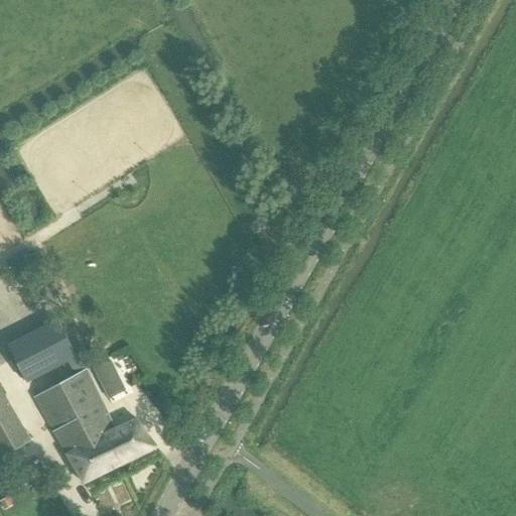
[(25,383),(76,357),(56,319),(6,345),(25,383)]
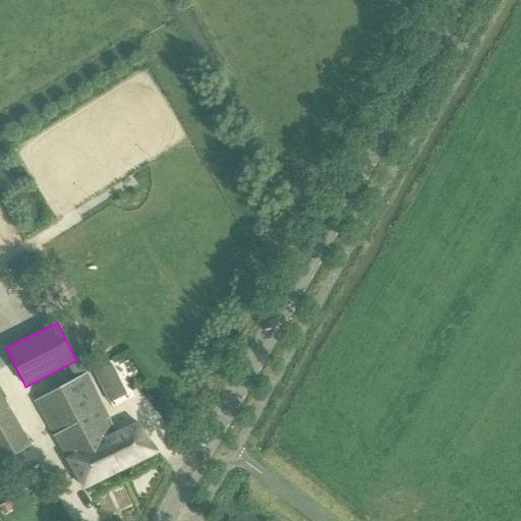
[(110,402),(127,393),(113,364),(96,372),(110,402)]
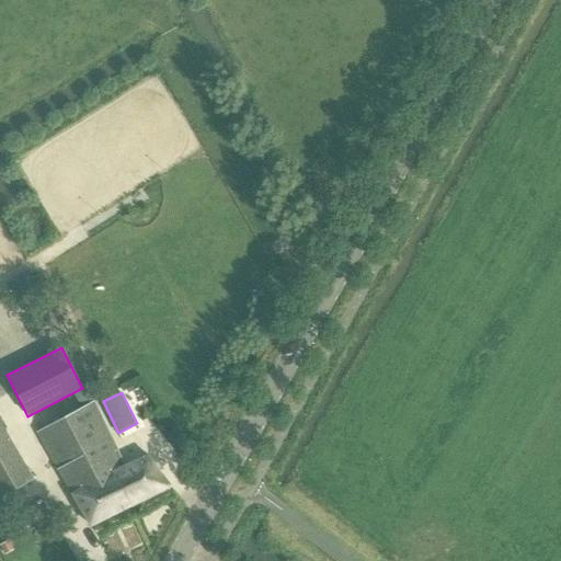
[(115,451),(118,450),(91,402),(36,433),(90,526),(128,506),(111,473),(124,467),(115,451)]
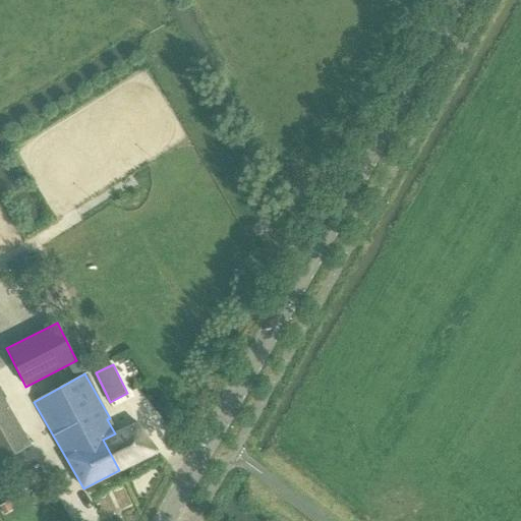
[(0,394),(0,462),(30,446),(0,394)]
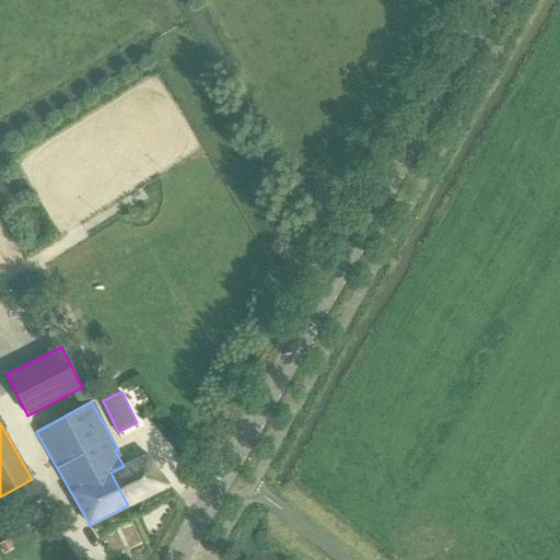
[(128,505),(170,485),(149,454),(124,466),(111,473),(128,505)]
